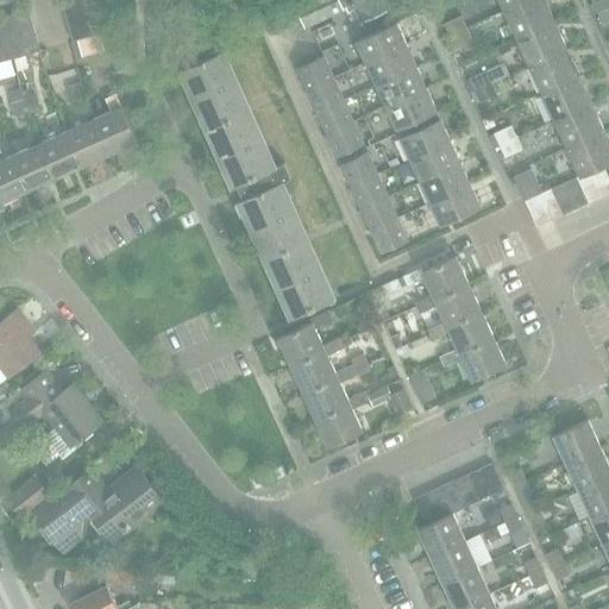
[(61,0),(66,12),(93,5),(90,0),(61,0)]
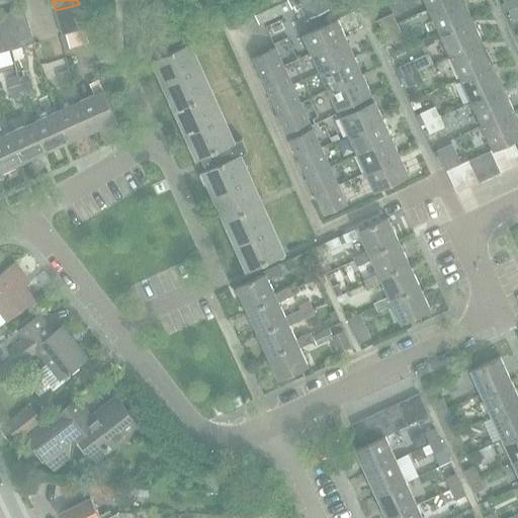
[(275,0),(264,0),(263,1),(271,19),(282,14),(275,0)]
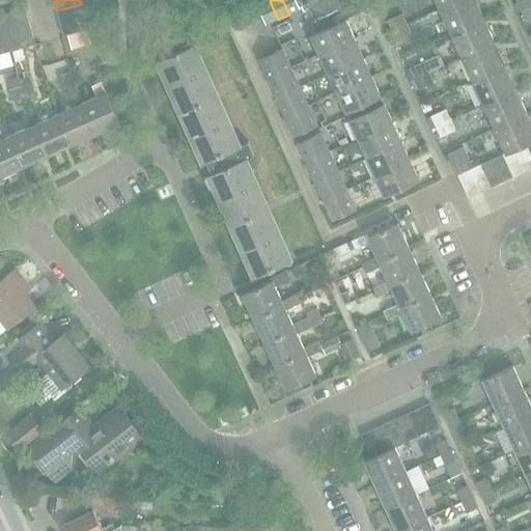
[(296,0),(282,0),(289,15),(301,9),(296,0)]
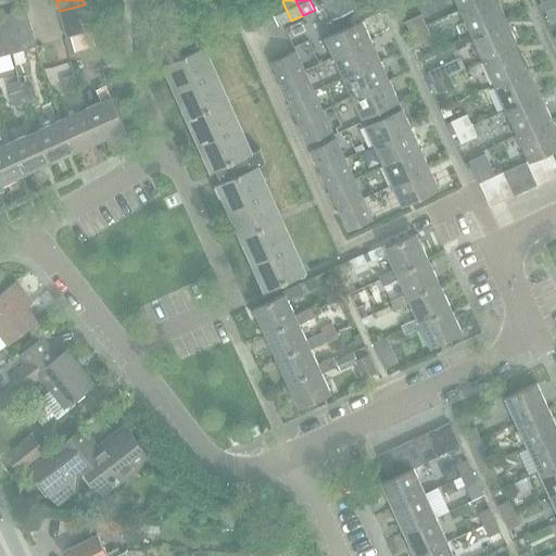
[(354,12),(348,0),(346,0),(328,9),(333,21),(354,12)]
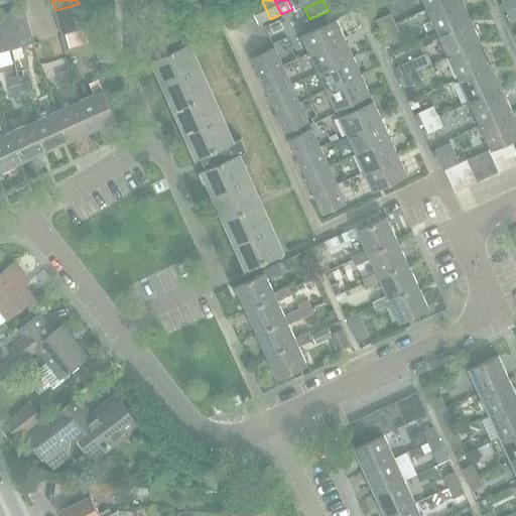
[(423,0),(427,9),(446,0),(423,0)]
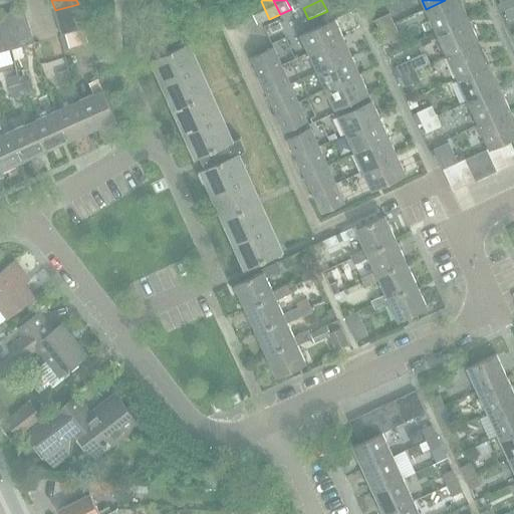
[(467,18),(458,0),(445,0),(426,9),(437,32),(467,18)]
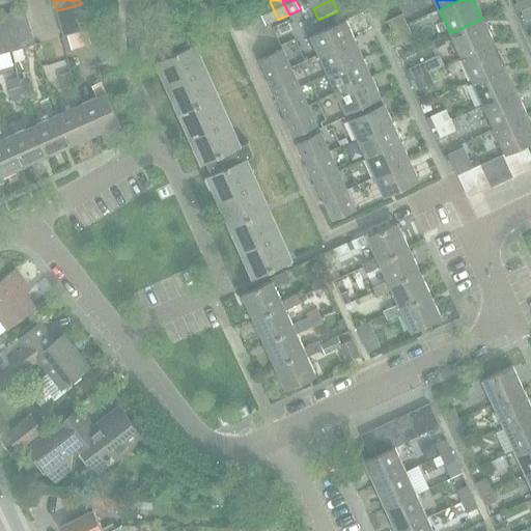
[(530,5),(530,0),(516,0),(522,10),(530,5)]
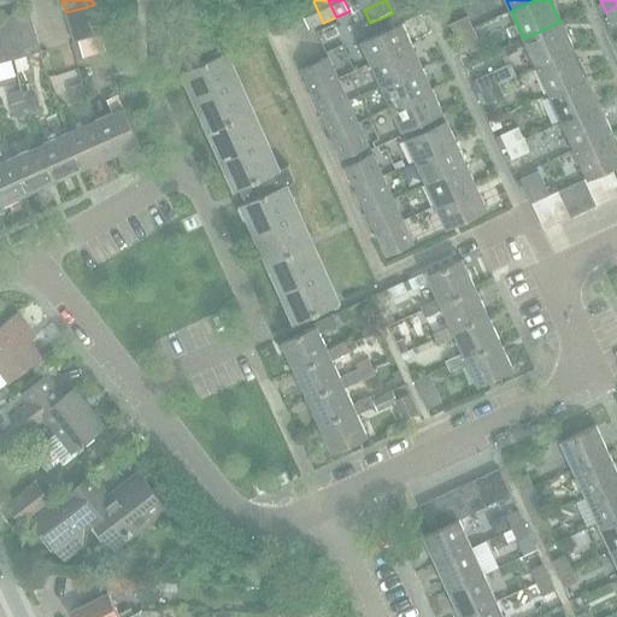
[(310,29),(323,23),(313,1),(300,7),(310,29)]
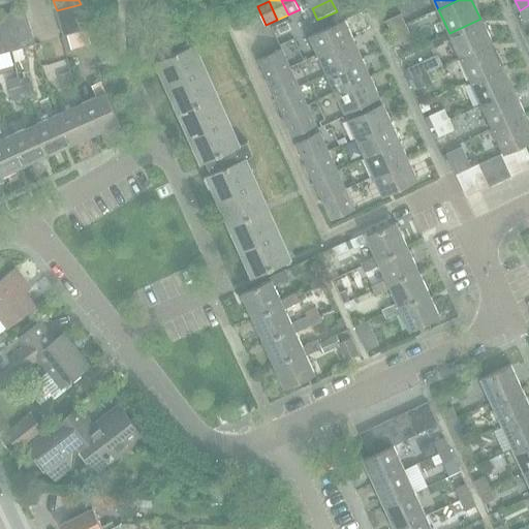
[(84,16),(81,4),(57,10),(60,22),(84,16)]
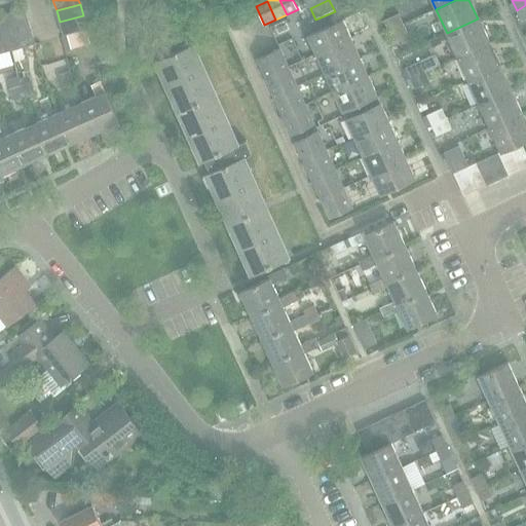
[(525,17),(525,5),(517,10),(521,21),(525,17)]
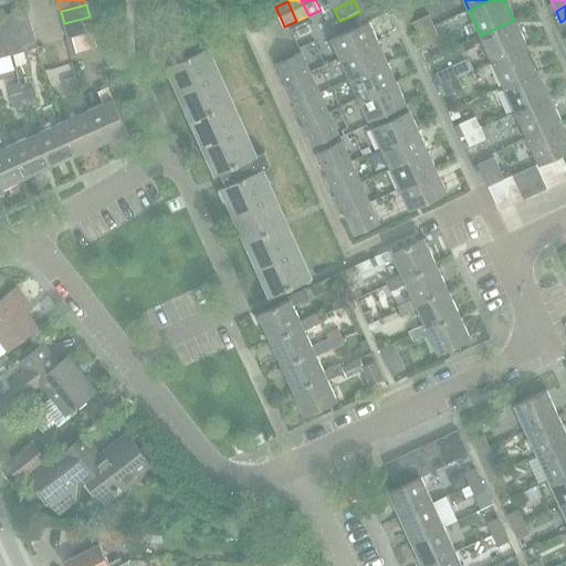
[(27,8),(1,16),(4,28),(30,20),(27,8)]
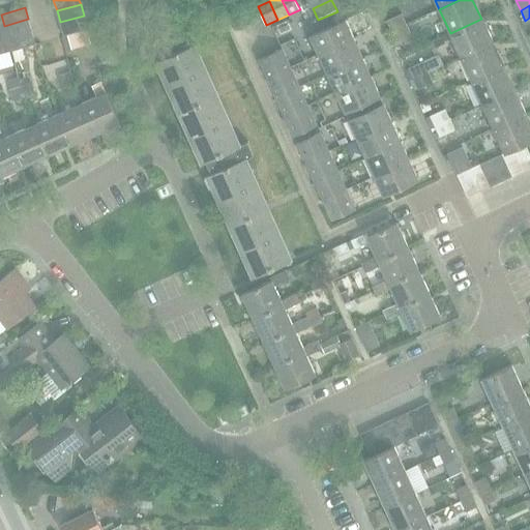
[(386,20),(391,31),(407,24),(402,12),(386,20)]
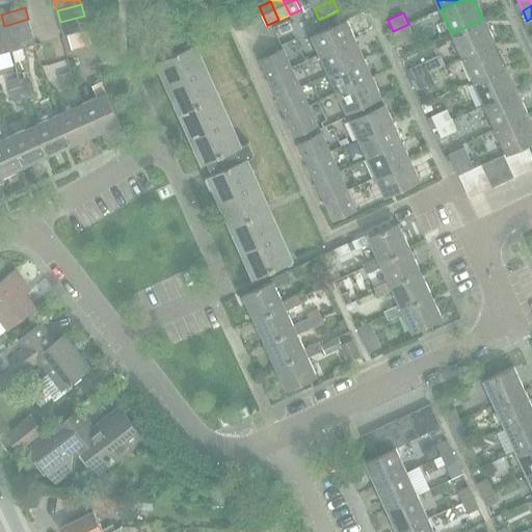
[(63,34),(87,27),(84,16),(60,22),(63,34)]
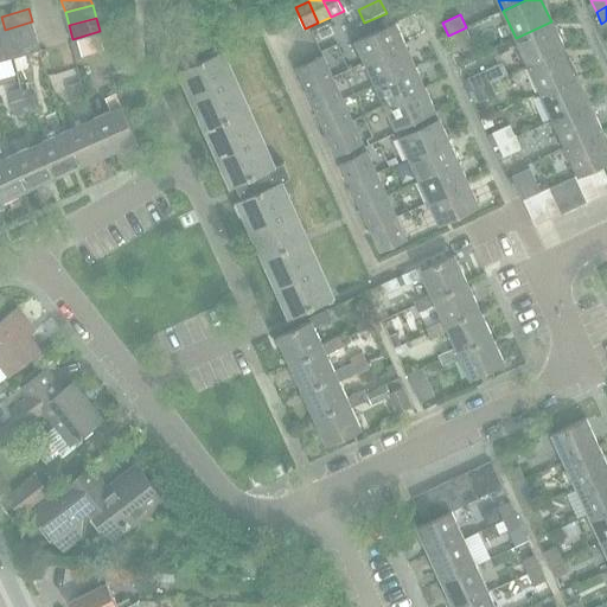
[(32,21),(5,30),(8,44),(36,36),(32,21)]
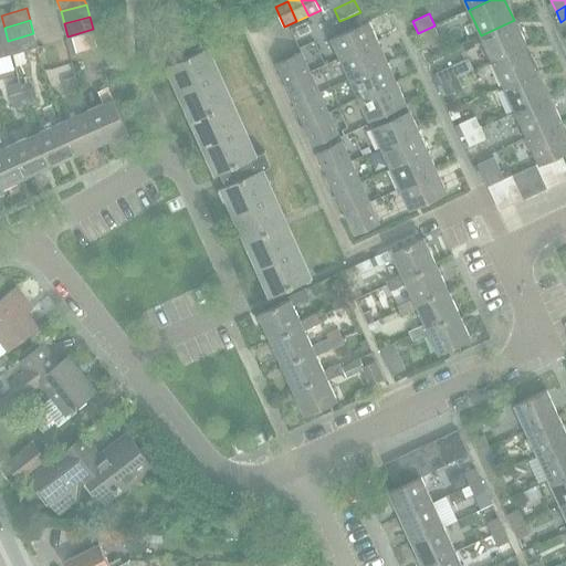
[(526,46),(514,20),(481,35),(493,62),(526,46)]
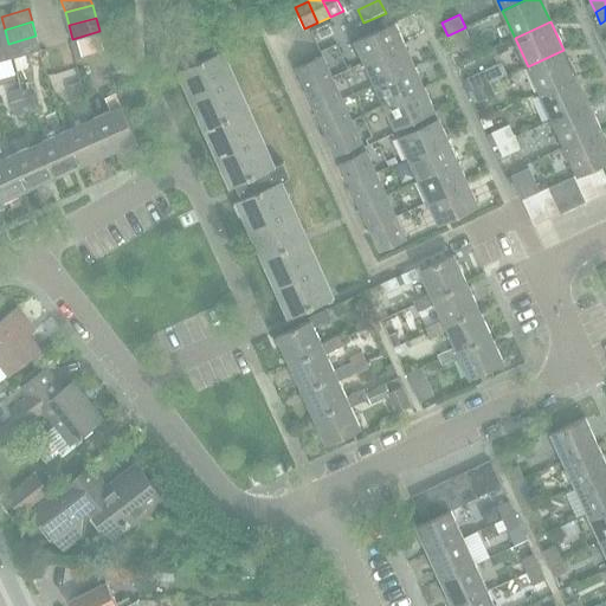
[(355,42),(365,63),(405,45),(395,24),(355,42)]
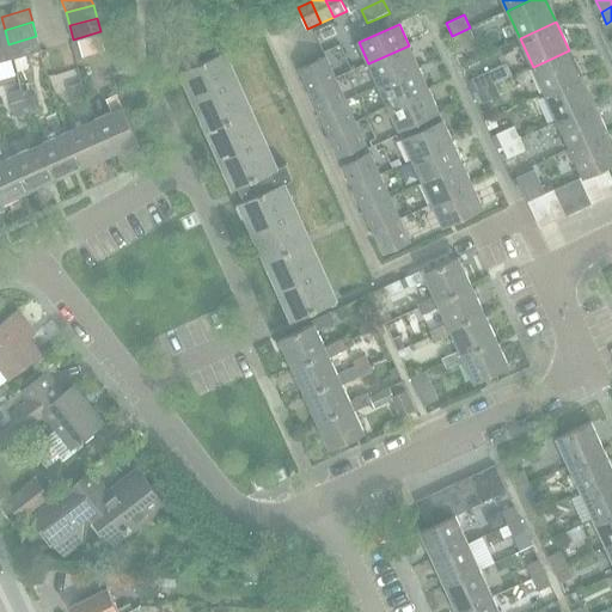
[(475,40),(470,28),(452,36),(458,47),(475,40)]
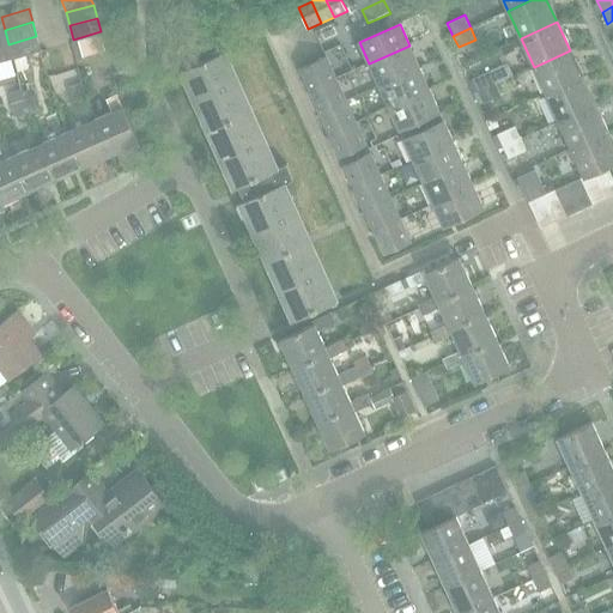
[(41,49),(36,36),(8,44),(12,58),(41,49)]
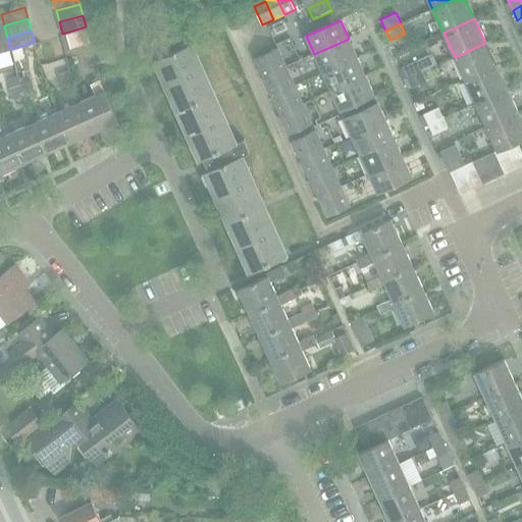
[(0,52),(10,49),(7,38),(0,40),(0,52)]
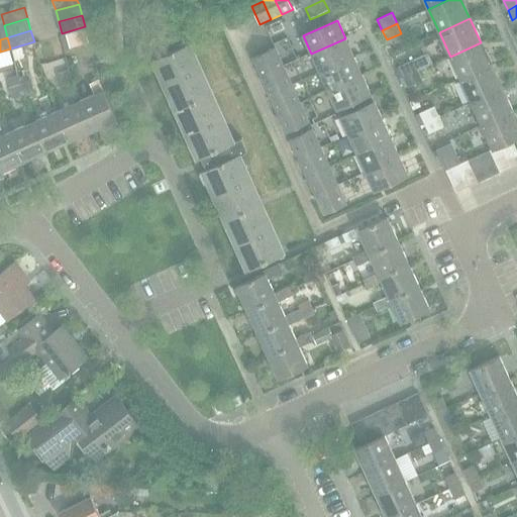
[(320,72),(354,57),(345,38),(311,54),(320,72)]
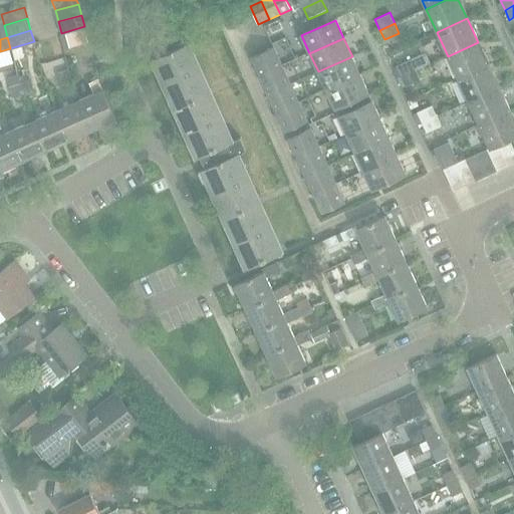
[(489,65),(478,42),(448,56),(459,78),(489,65)]
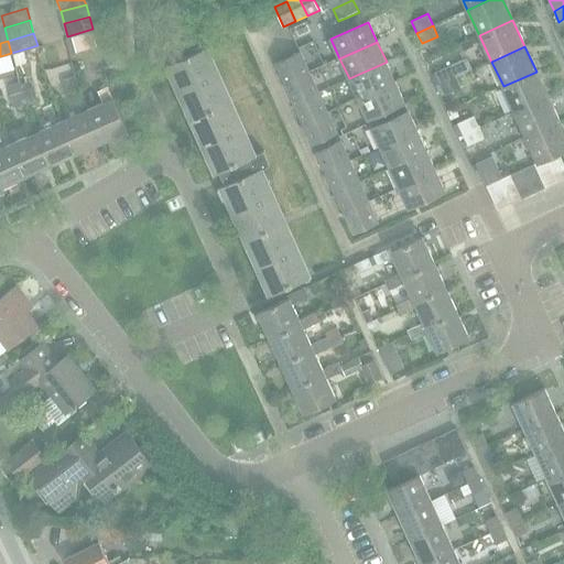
[(203,49),(166,64),(177,89),(191,117),(203,144),(215,172),(221,186),(234,215),(246,241),(258,269),(270,295),(306,280),(294,252),(282,226),(270,198),(257,171),(271,164),(264,150),(250,156),(238,128),(226,101),(214,74),(203,49)]
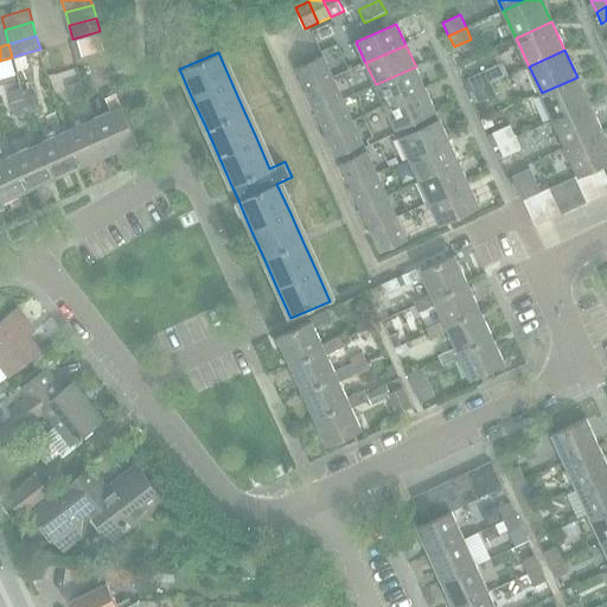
[(298,69),(307,90),(333,78),(324,57),(298,69)]
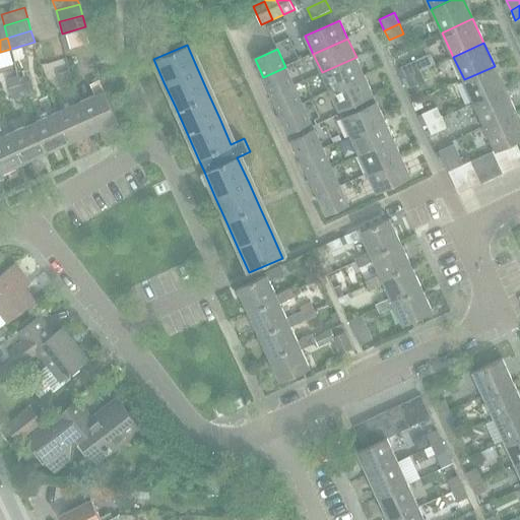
[(365,76),(356,57),(322,72),(330,91),(365,76)]
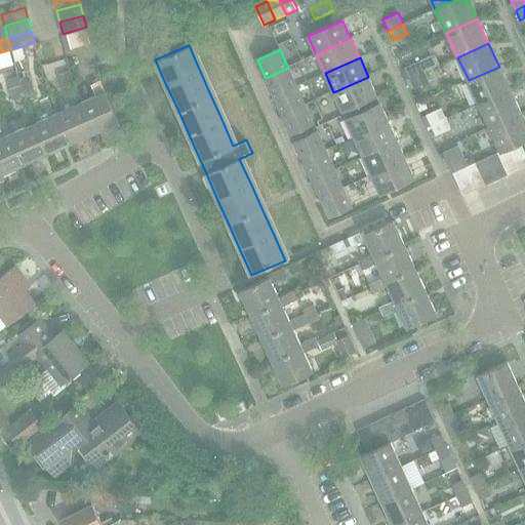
[(404,67),(410,79),(425,72),(419,59),(404,67)]
